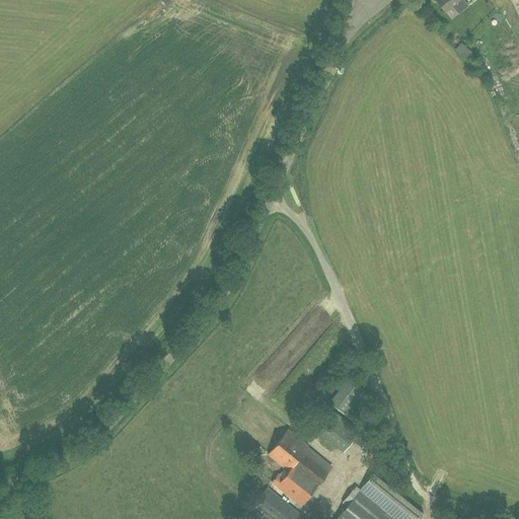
[(436,0),(446,10),(452,5),(457,0),(436,0)]
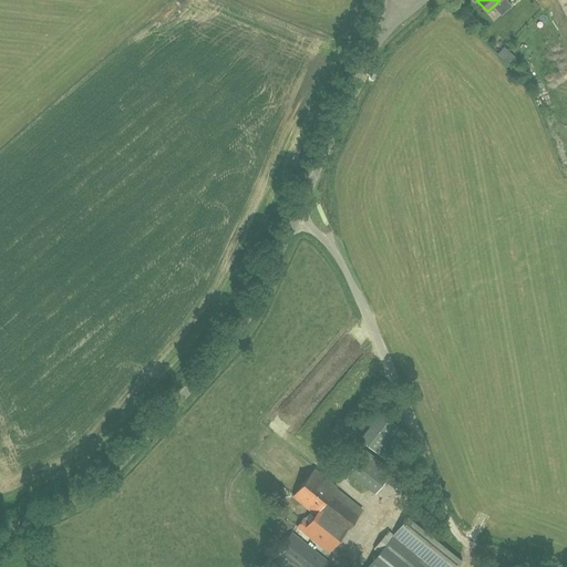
[(328,367),(336,373),(342,366),(334,359),(328,367)]
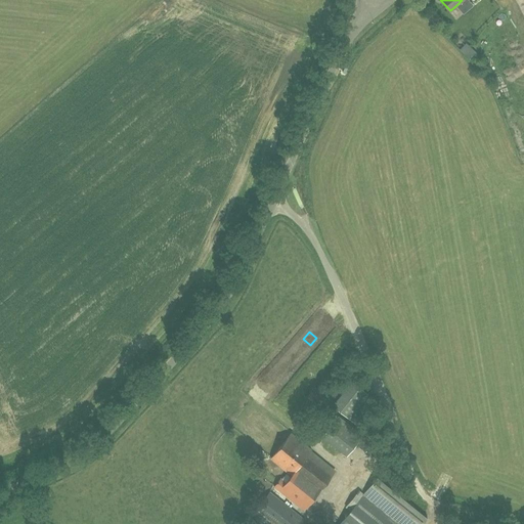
[(353,422),(373,397),(353,382),(334,406),(353,422)]
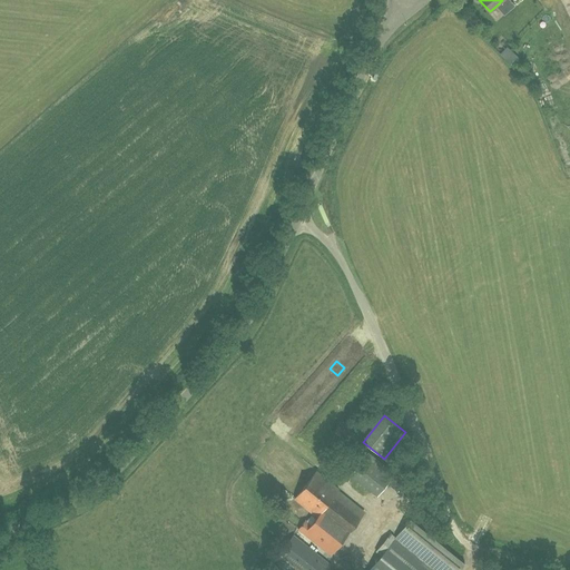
[(351,474),(377,495),(387,483),(399,491),(406,480),(396,471),(394,473),(369,452),(351,474)]
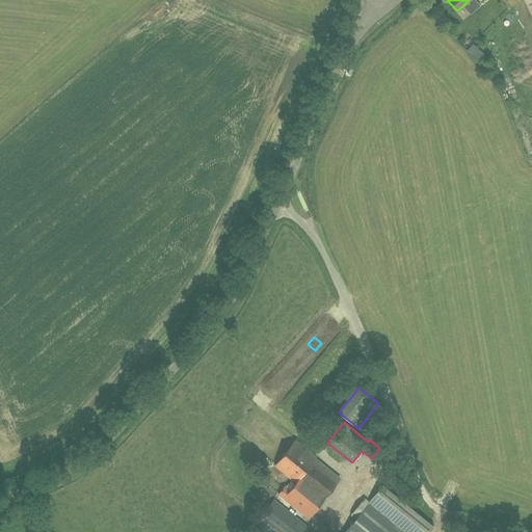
[(308,517),(340,478),(315,457),(316,456),(296,440),(275,466),(292,479),(287,486),(286,485),(278,494),(308,517)]
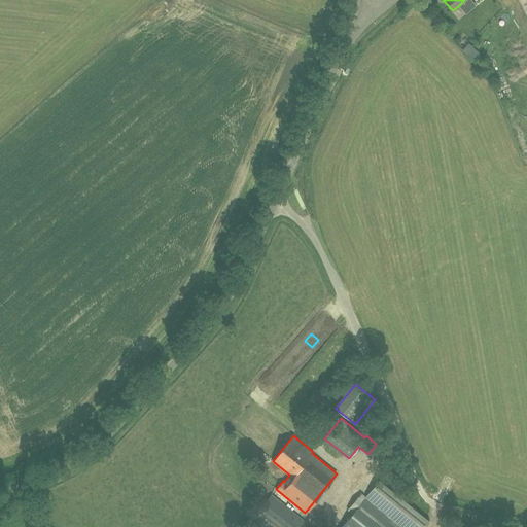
[(352,514),(341,526),(424,526),(429,521),(380,481),(365,497),(361,493),(348,510),(352,514)]
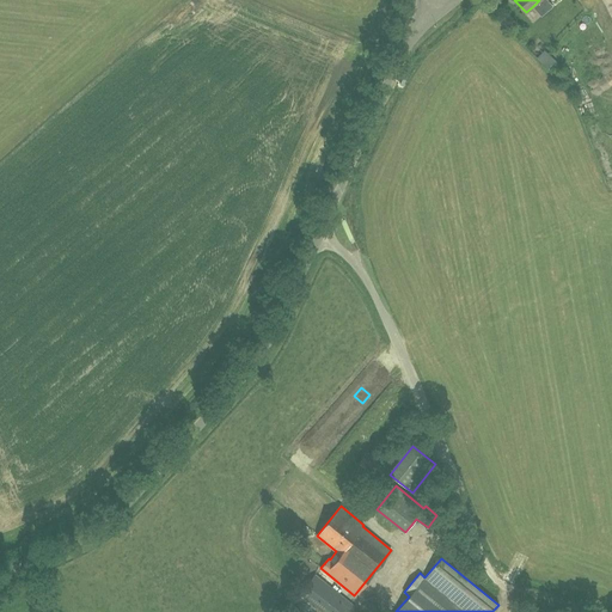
[(320,611),(362,611),(316,574),(299,594),(320,611)]
